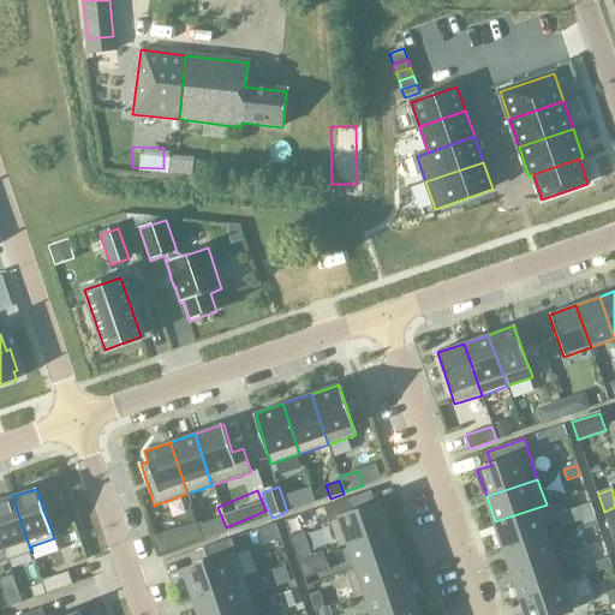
[(12,496),(0,500),(0,539),(7,561),(31,553),(12,496)]
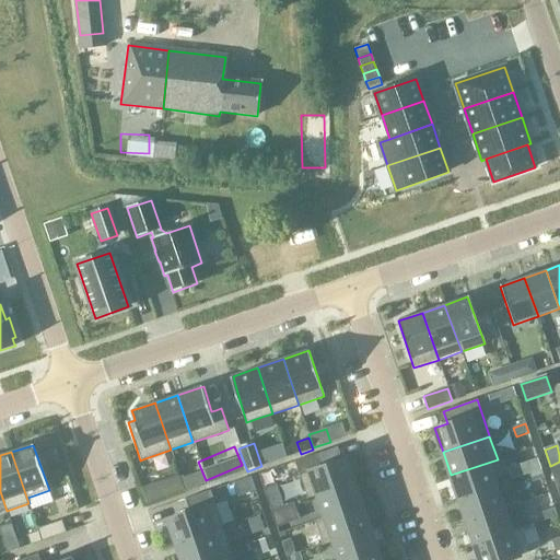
[(316,454),(294,462),(307,499),(354,482),(346,458),(321,467),(316,454)]
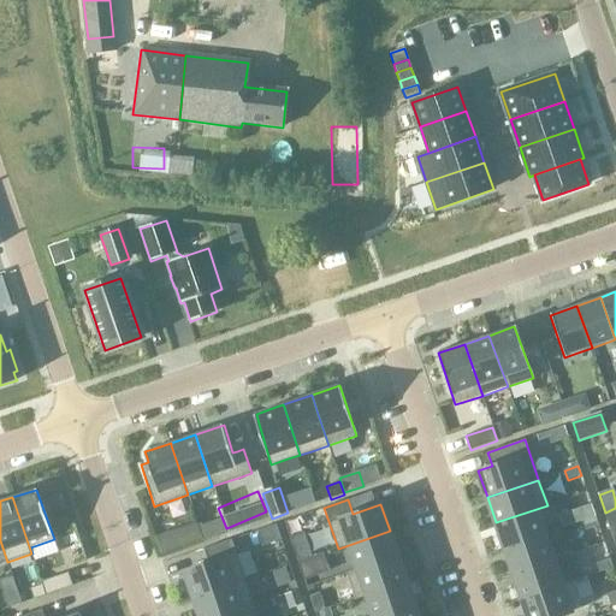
[(548,505),(496,522),(504,549),(545,534),(537,510),(548,507),(548,505)]
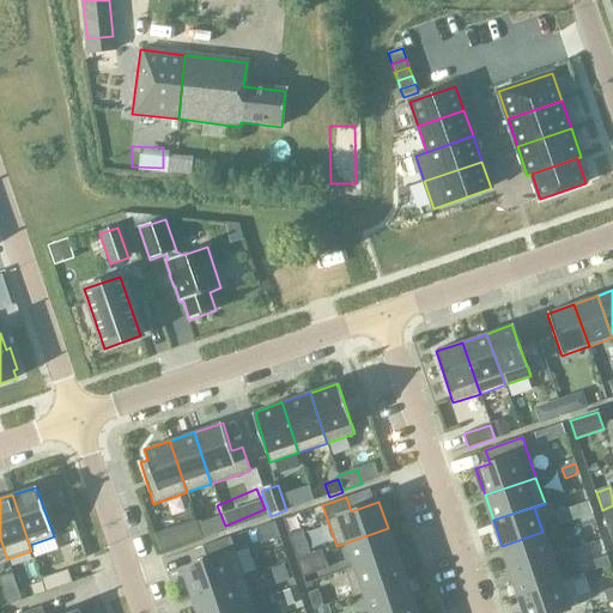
[(576,511),(580,519),(593,515),(589,507),(576,511)]
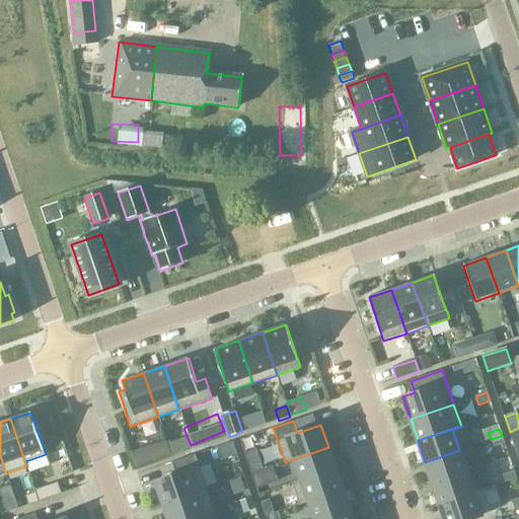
[(502,436),(491,439),(493,447),(504,443),(502,436)]
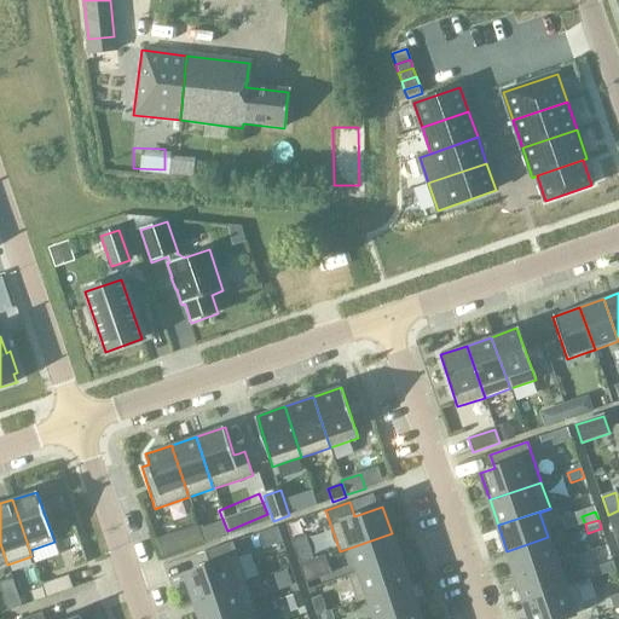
[(264,549),(283,543),(277,528),(259,534),(264,549)]
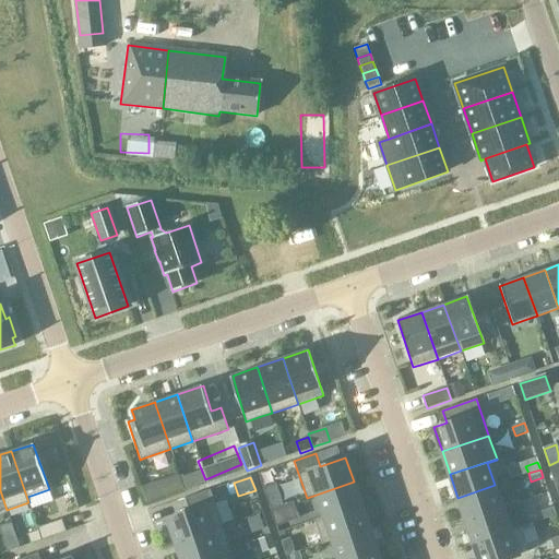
[(354,482),(307,498),(307,499),(317,496),(324,516),(314,520),(314,521),(361,504),(354,482)]
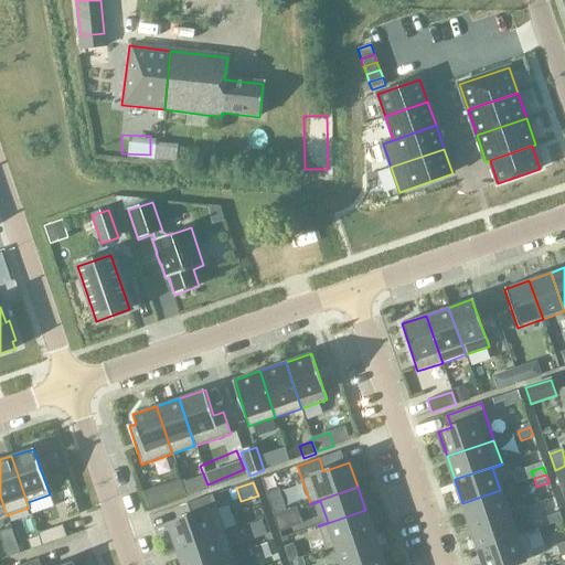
[(266,493),(274,515),(286,511),(278,489),(266,493)]
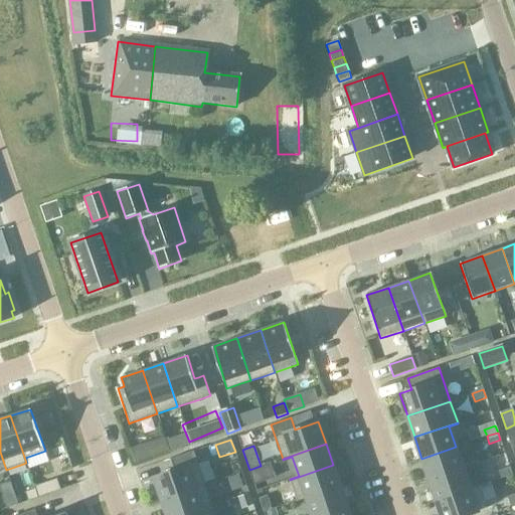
[(456,447),(421,459),(428,480),(463,468),(456,447)]
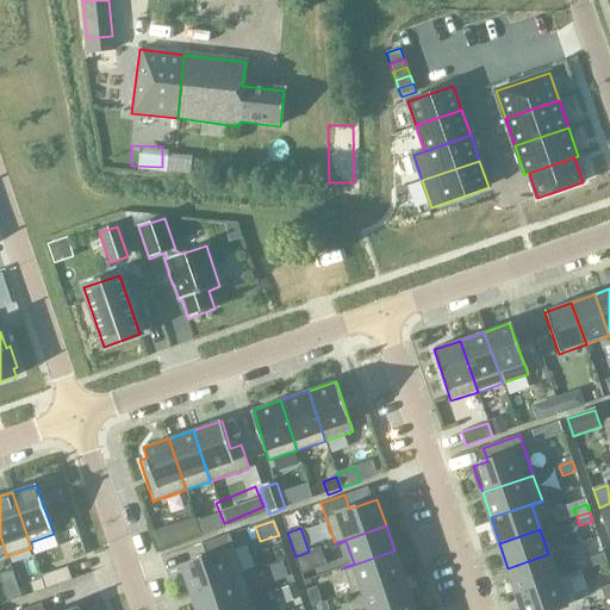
[(182,566),(192,592),(242,574),(229,534),(201,543),(206,558),(182,566)]
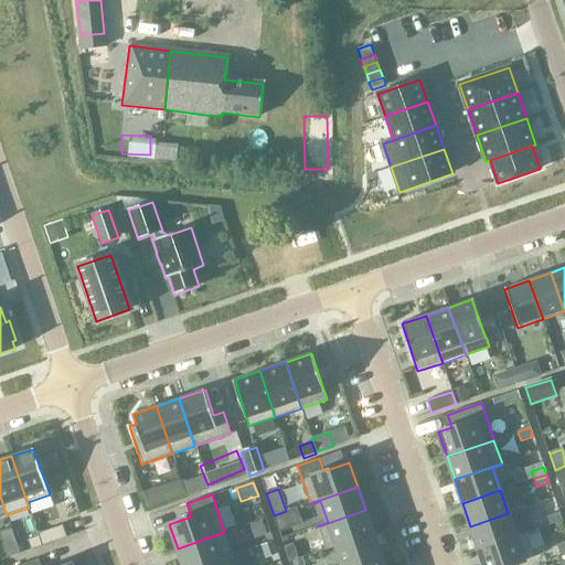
[(365,510),(318,526),(326,550),(373,534),(365,510)]
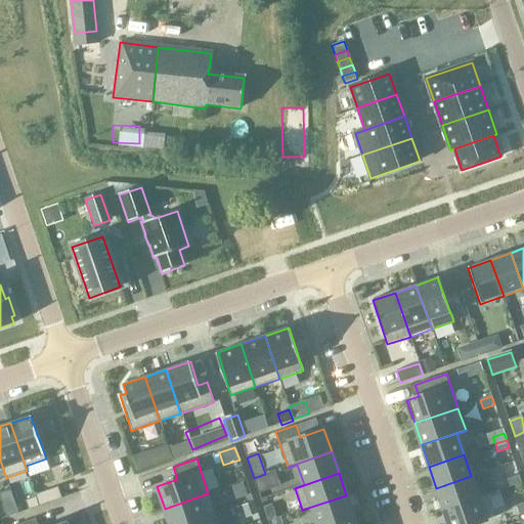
[(254,478),(259,493),(270,489),(265,474),(254,478)]
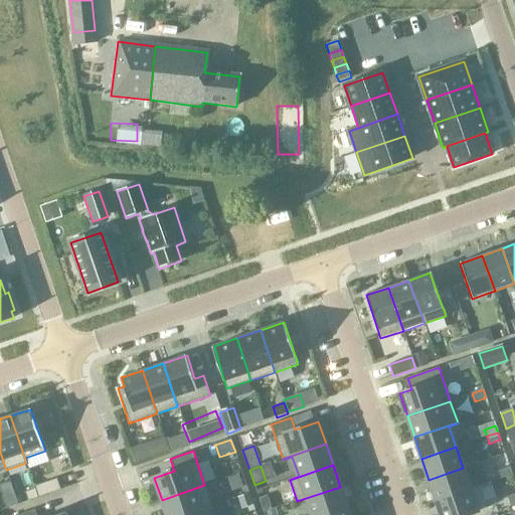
[(463,468),(428,480),(437,501),(479,486),(479,485),(470,489),(463,468)]
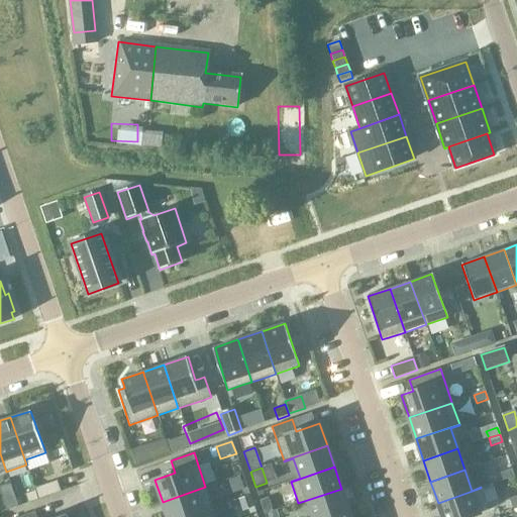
[(503,481),(515,478),(512,470),(501,474),(503,481)]
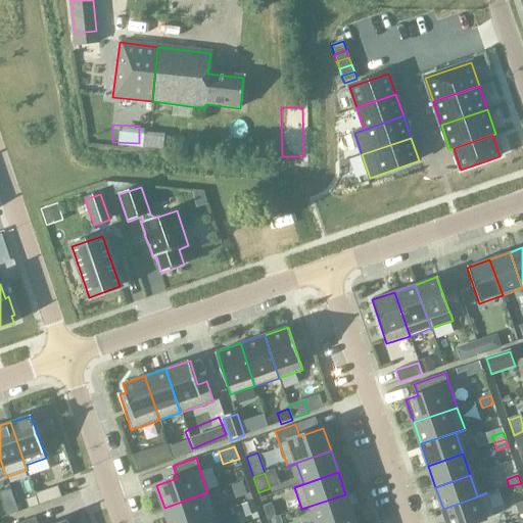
[(58,486),(35,493),(36,496),(39,506),(62,497),(58,486)]
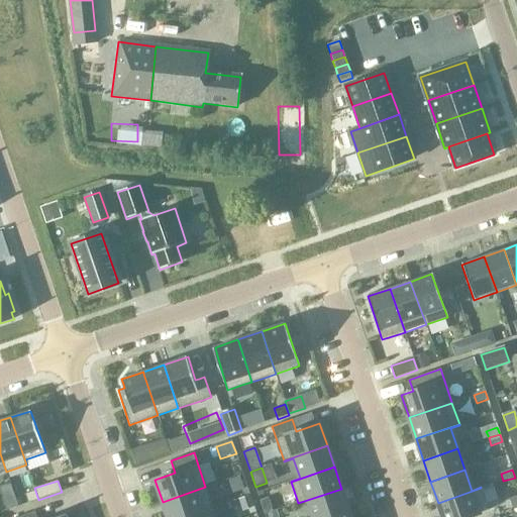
[(206,488),(205,487),(163,502),(167,516),(186,516),(213,508),(212,507),(204,510),(197,491),(206,488)]
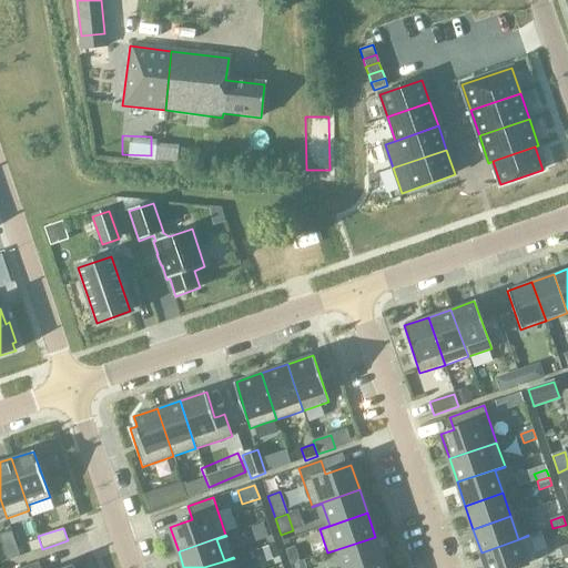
[(528,536),(482,553),(486,567),(515,567),(537,560),(528,536)]
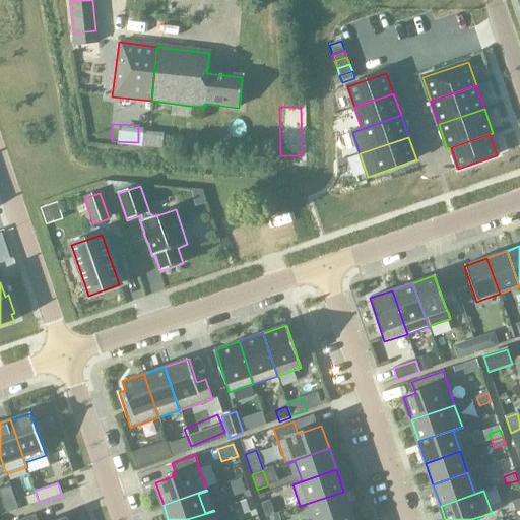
[(329,519),(350,513),(343,492),(300,506),(301,508),(310,505),(314,519),(329,519)]
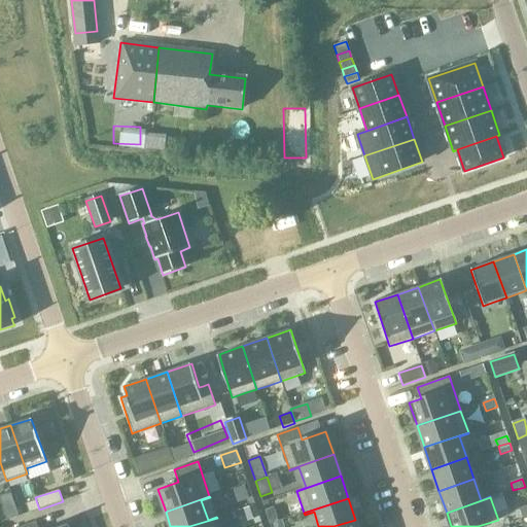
[(36,500),(26,503),(29,513),(39,510),(36,500)]
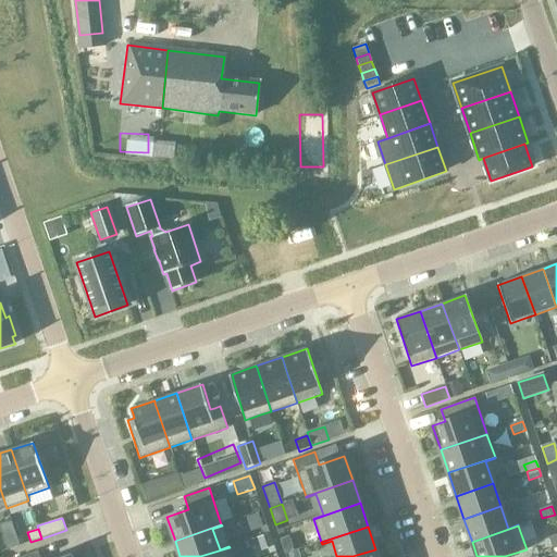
[(2,536),(7,551),(19,546),(14,532),(2,536)]
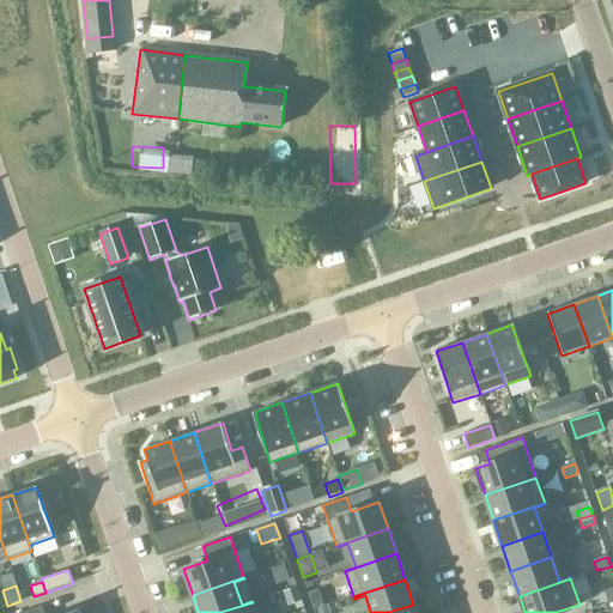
[(302,601),(297,588),(283,593),(287,606),(302,601)]
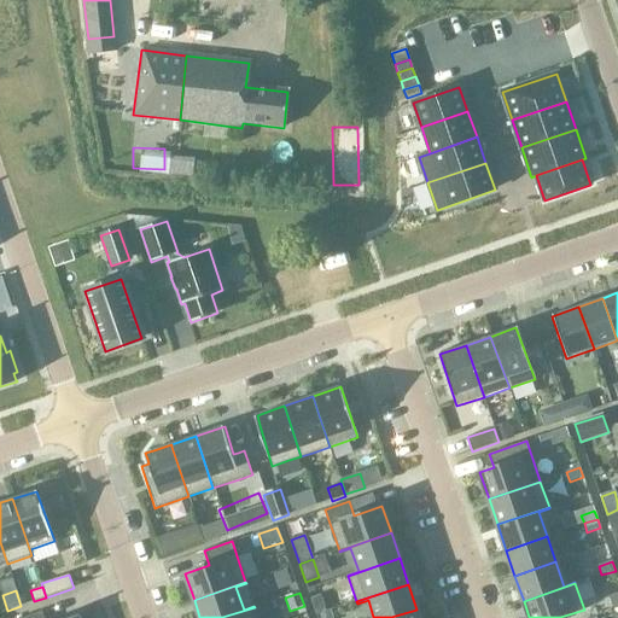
[(257,617),(255,607),(222,617),(257,617)]
